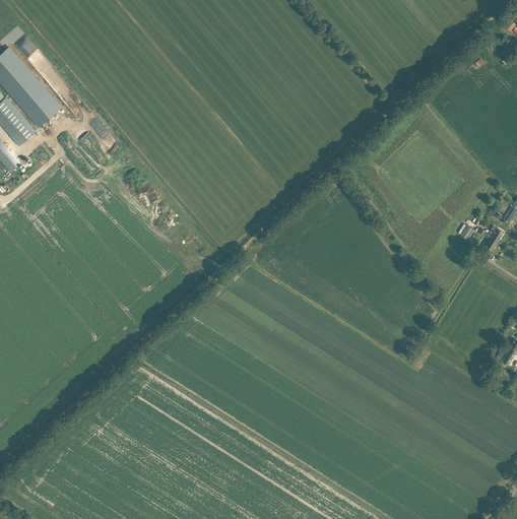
[(502,22),(507,28),(509,27),(514,35),(516,38),(516,27),(508,17),(502,22)]
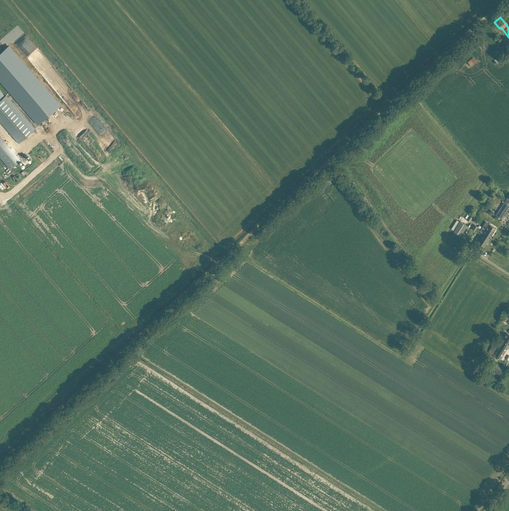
[(23,52),(38,72),(47,65),(42,59),(43,58),(32,44),(30,45),(29,43),(27,45),(26,43),(23,45),(26,50),(23,52)]
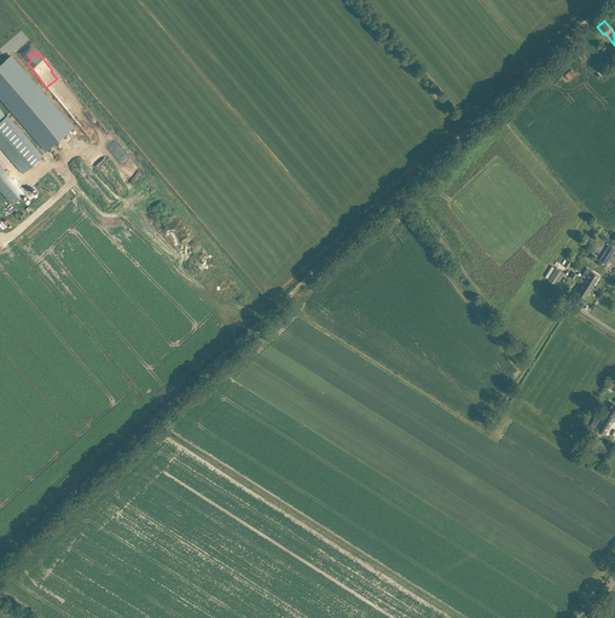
[(7,56),(0,62),(0,100),(9,110),(4,114),(6,117),(11,113),(42,148),(68,126),(7,56)]
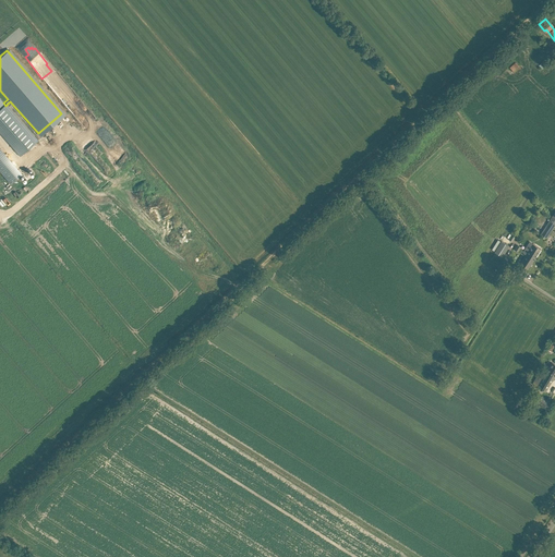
[(0,134),(17,155),(35,140),(5,106),(3,103),(2,104),(0,101),(0,134)]
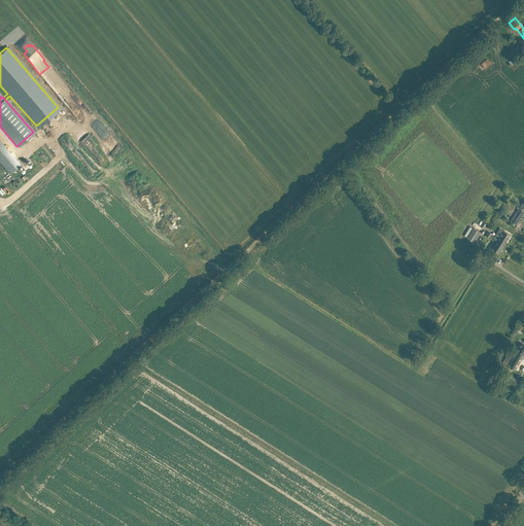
[(21,164),(0,139),(0,163),(8,173),(21,164)]
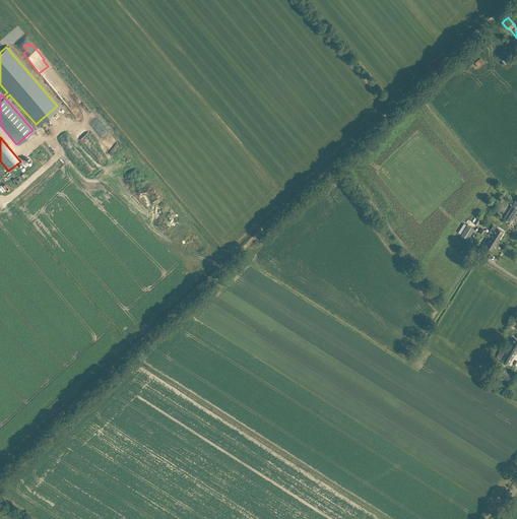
[(501,216),(506,219),(516,204),(514,203),(516,199),(516,196),(515,195),(501,216)]
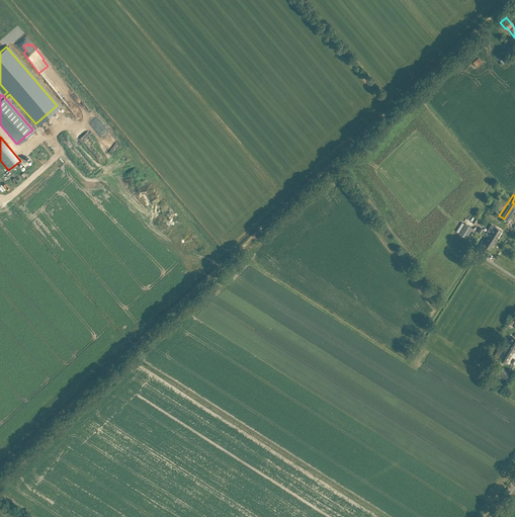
[(455,233),(463,238),(469,228),(462,223),(455,233)]
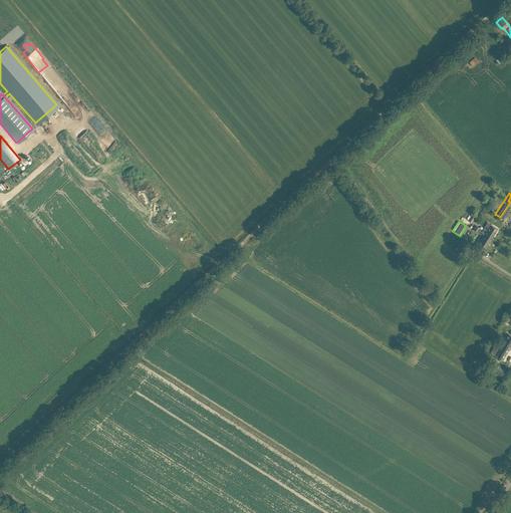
[(484,221),(478,231),(482,234),(478,240),(485,244),(495,228),(484,221)]
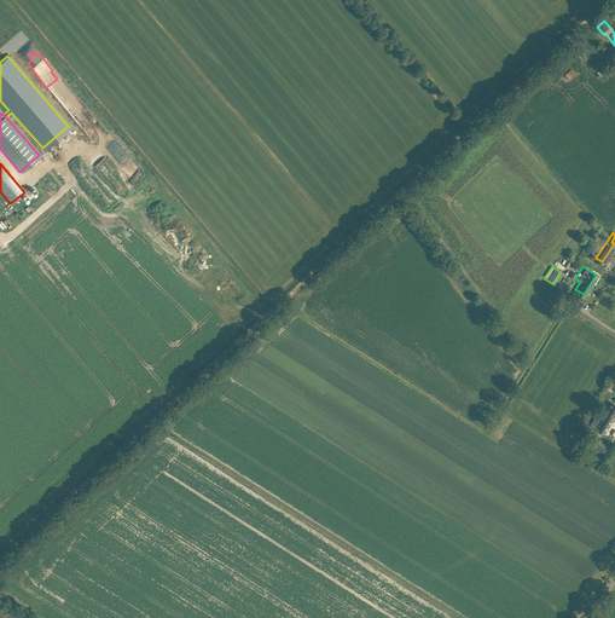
[(570,295),(579,300),(584,294),(575,289),(570,295)]
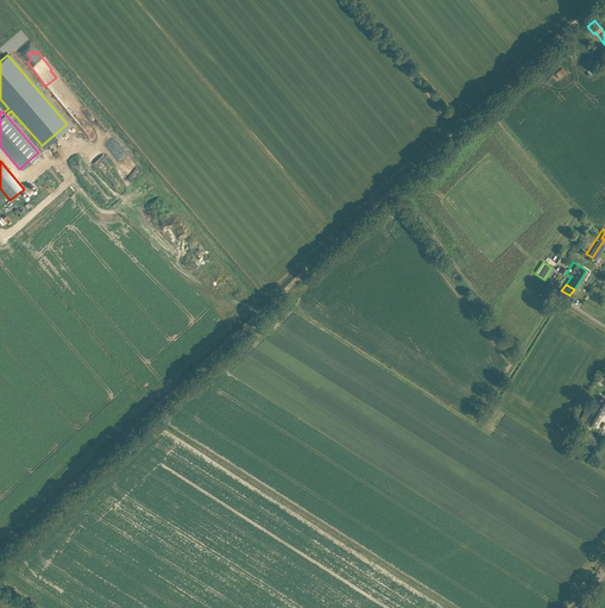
[(592,380),(597,382),(602,374),(598,370),(592,380)]
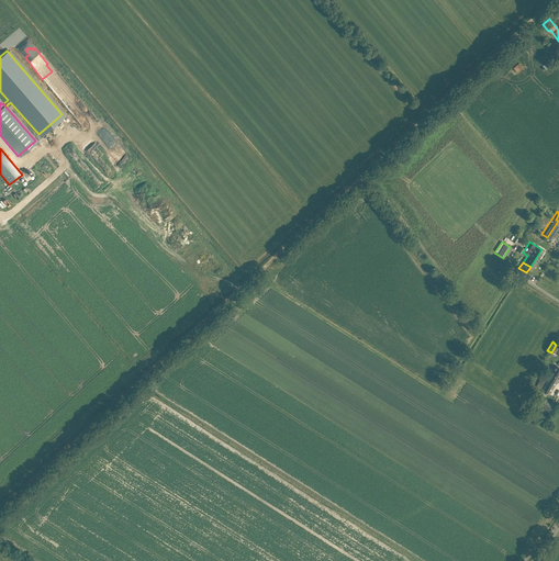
[(546,376),(550,378),(549,379),(554,381),(558,370),(558,367),(552,363),(547,373),(543,371),(540,374),(545,377),(546,376)]
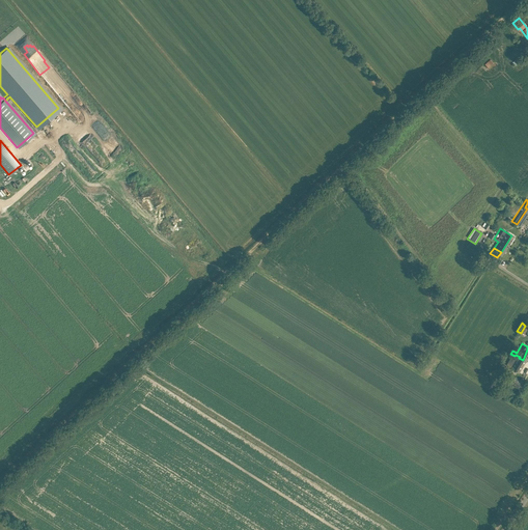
[(504,364),(516,371),(523,360),(519,358),(520,357),(516,355),(515,356),(510,354),(504,364)]
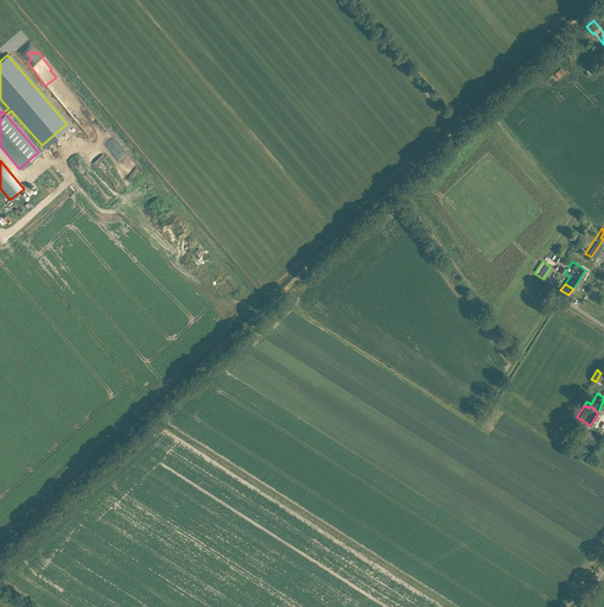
[(583,428),(577,436),(592,447),(598,438),(601,436),(593,431),(591,435),(583,428)]
